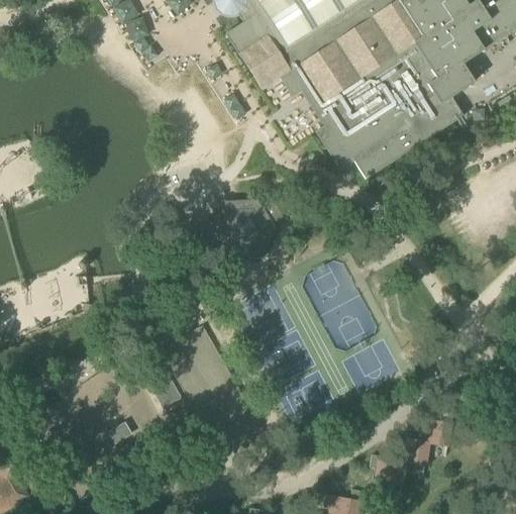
[(316,131),(340,169),(354,160),(367,178),(463,115),(451,97),(475,82),(462,63),(515,28),(515,0),(212,0),(213,0),(213,1),(213,2),(213,3),(213,4),(214,5),(214,6),(215,7),(215,8),(216,9),(216,10),(217,10),(217,11),(218,12),(219,12),(219,13),(220,13),(221,14),(222,14),(223,15),(224,15),(225,16),(226,16),(227,16),(228,16),(229,16),(230,17),(231,17),(232,16),(233,16),(234,16),(235,16),(236,16),(236,15),(237,15),(238,15),(239,14),(243,21),(235,26),(235,27),(226,33),(250,71),(263,90),(281,78),(293,95),(316,131)]
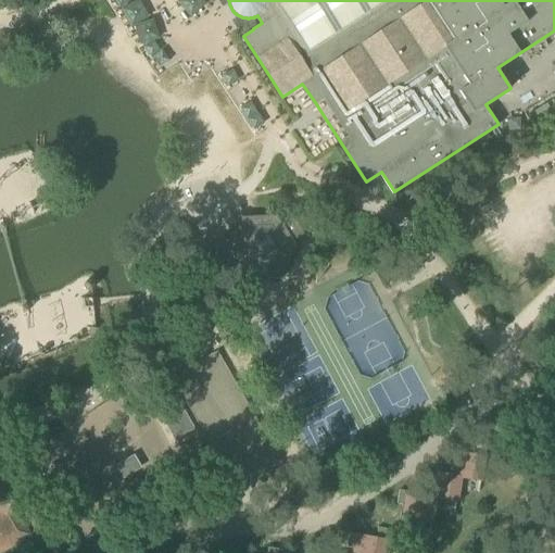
[(440,196),(434,188),(427,192),(430,197),(432,201),(440,196)]
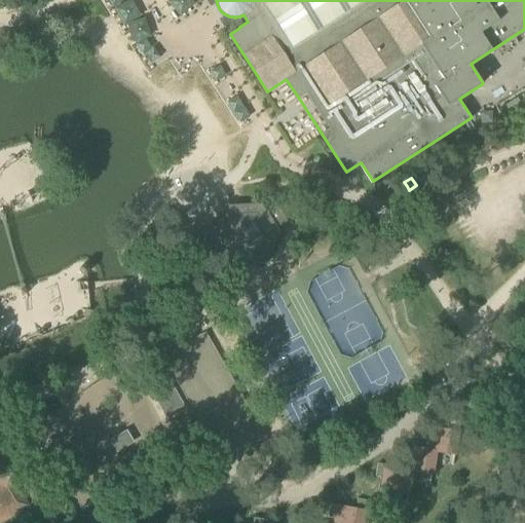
[(264,201),(228,204),(199,261),(204,269),(213,265),(220,276),(245,274),(244,263),(266,260),(280,232),(282,229),(278,226),(289,219),(277,201),(267,209),(264,201)]
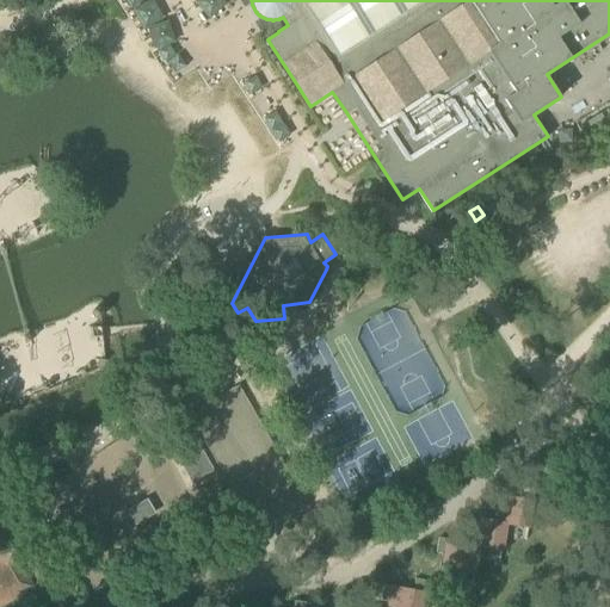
[(493,491),(491,502),(499,505),(497,518),(495,519),(506,521),(506,522),(507,522),(529,526),(536,487),(525,484),(523,497),(493,491)]
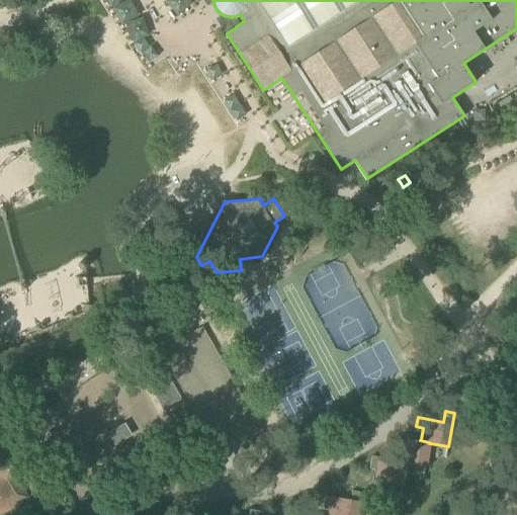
[(420,440),(421,439),(396,434),(394,446),(400,447),(398,459),(407,461),(426,464),(430,443),(429,443),(429,442),(420,440)]
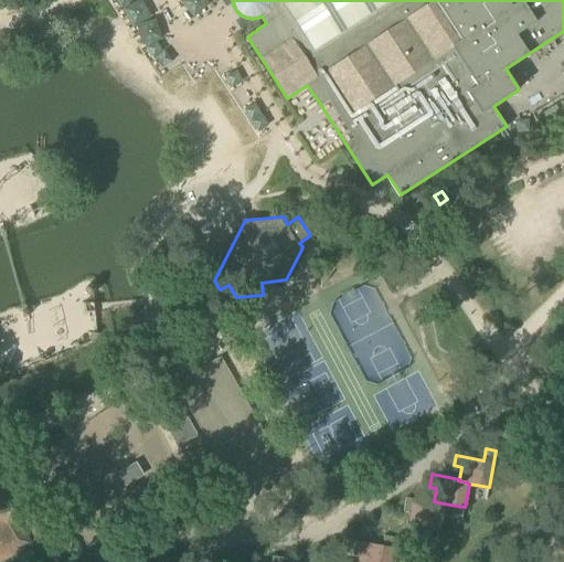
[(0,559),(32,541),(23,526),(42,515),(20,476),(0,487),(0,559)]
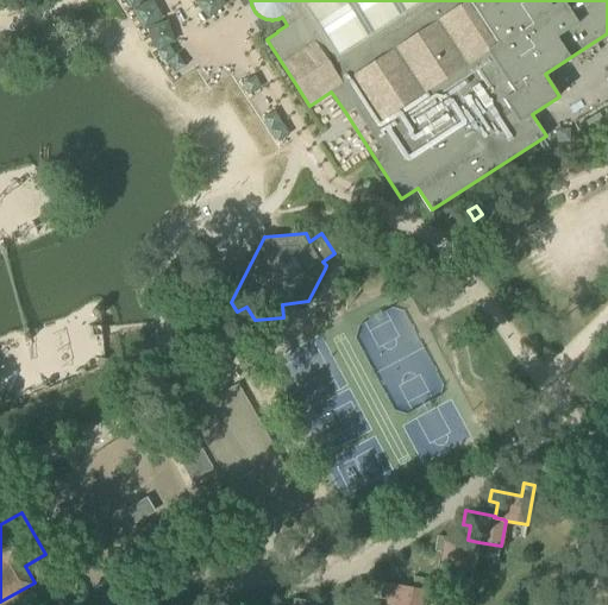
[(439,534),(437,549),(444,550),(442,563),(474,569),(478,542),(468,540),(468,539),(439,534)]
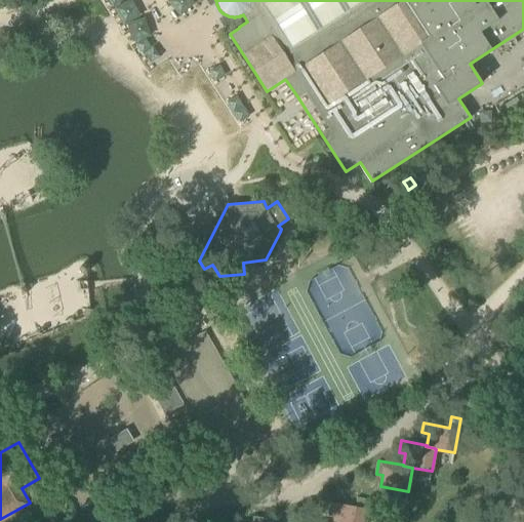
[(334,515),(333,521),(362,521),(367,497),(358,495),(356,506),(331,500),(328,514),(334,515)]
